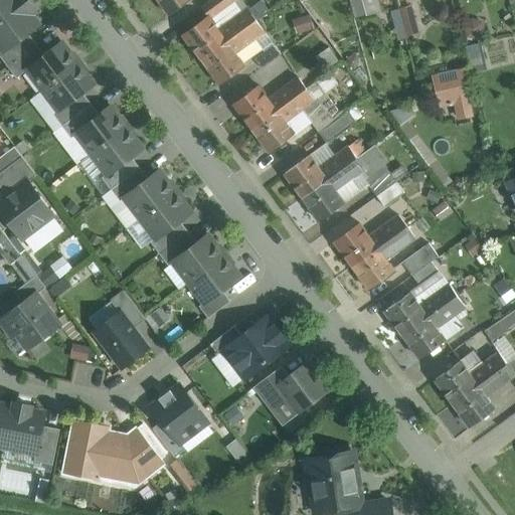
[(0,0),(0,20),(27,0),(0,0)]
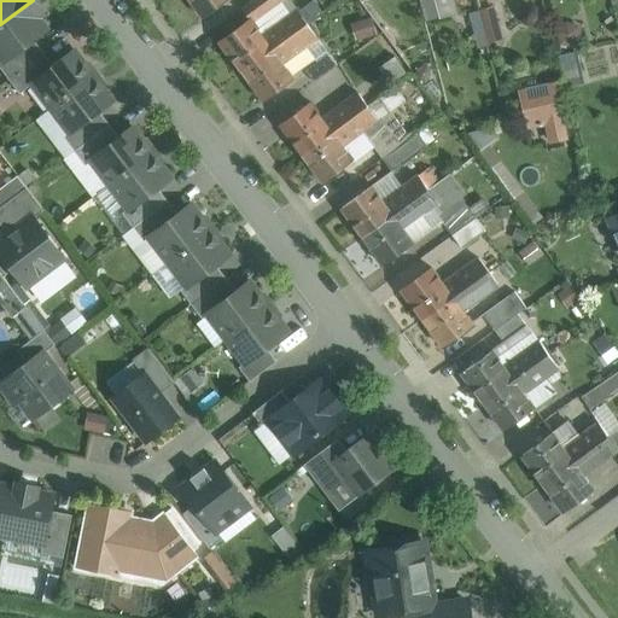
[(33,0),(0,24),(0,54),(4,60),(5,60),(34,39),(47,29),(39,17),(44,13),(33,0)]
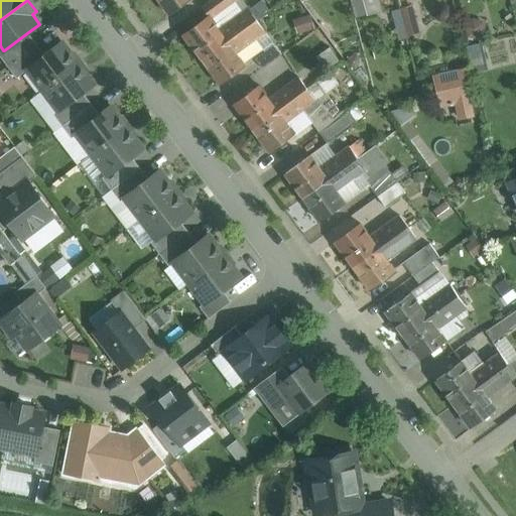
[(159,0),(169,14),(187,0),(159,0)]
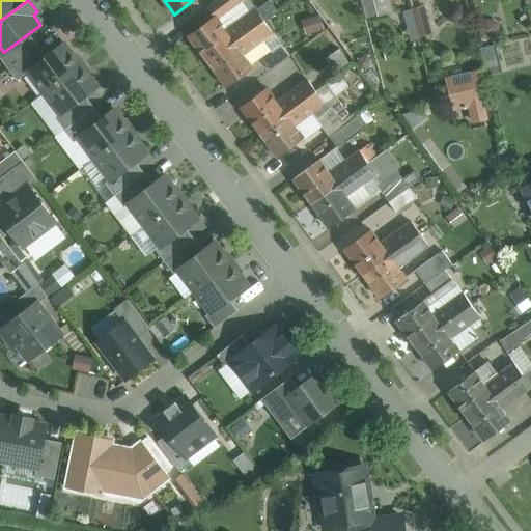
[(216,18),(191,36),(208,60),(234,42),(264,20),(256,8),(251,12),(242,0),(241,0),(221,16),(217,19),(216,18)]
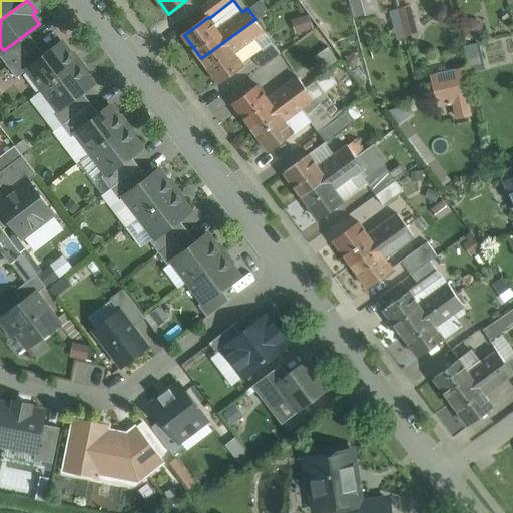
[(209,0),(205,3),(213,15),(232,0),(209,0)]
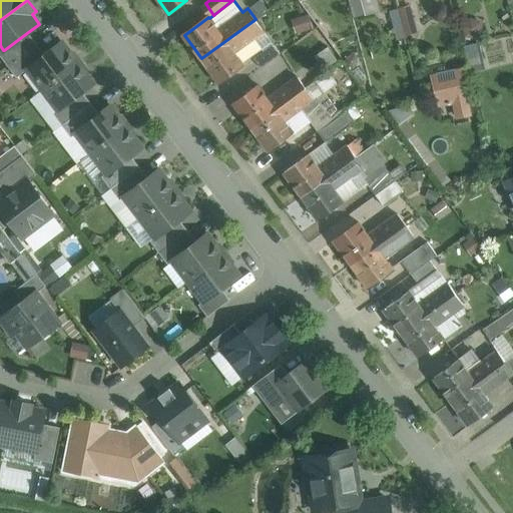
[(361,0),(348,0),(354,18),(365,15),(361,0)]
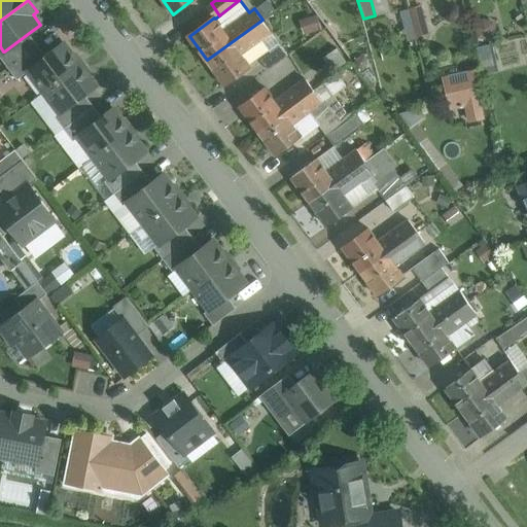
[(420,6),(410,8),(416,30),(425,27),(420,6)]
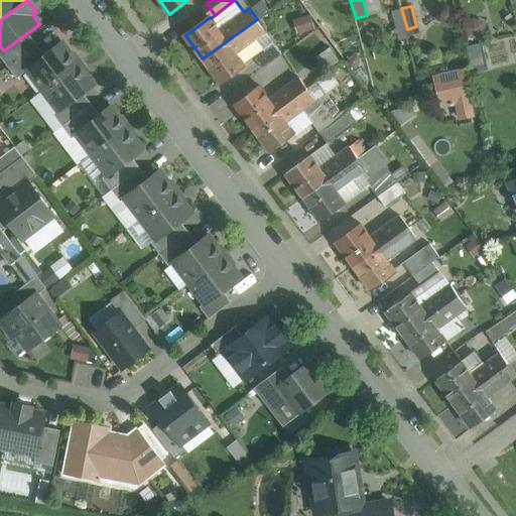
[(257,19),(228,40),(235,51),(265,30),(257,19)]
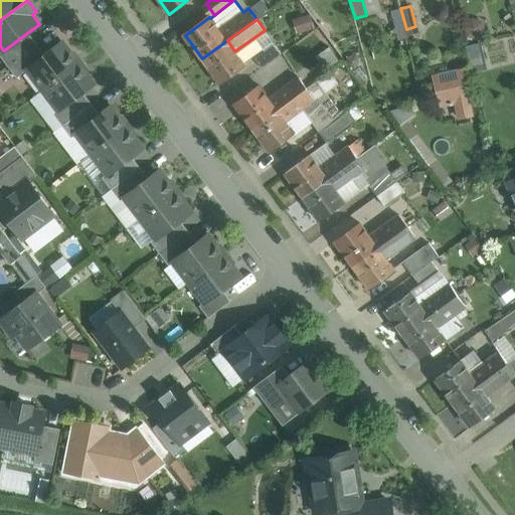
[(28,32),(4,50),(3,50),(0,52),(0,55),(8,65),(36,43),(28,32)]
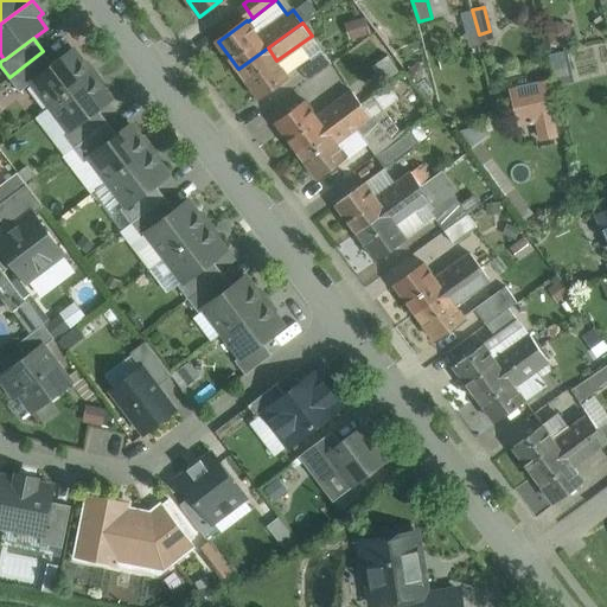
[(268,48),(238,69),(259,97),(288,76),(276,61),(268,48)]
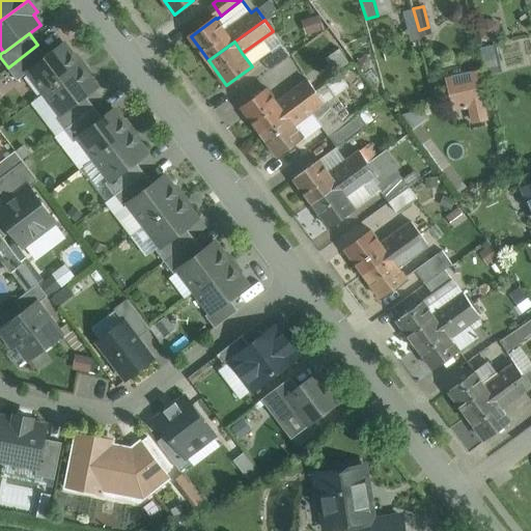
[(47,57),(28,71),(28,72),(45,92),(81,64),(64,43),(47,57)]
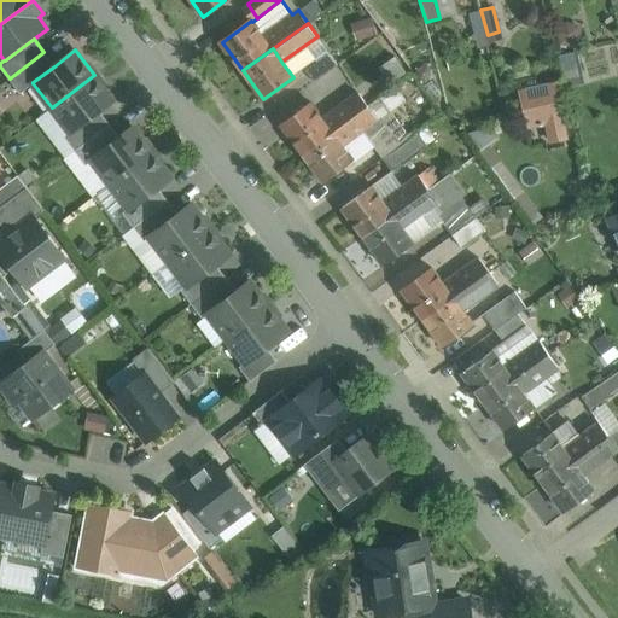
[(44,52),(10,79),(21,93),(33,83),(33,82),(54,66),(44,52)]
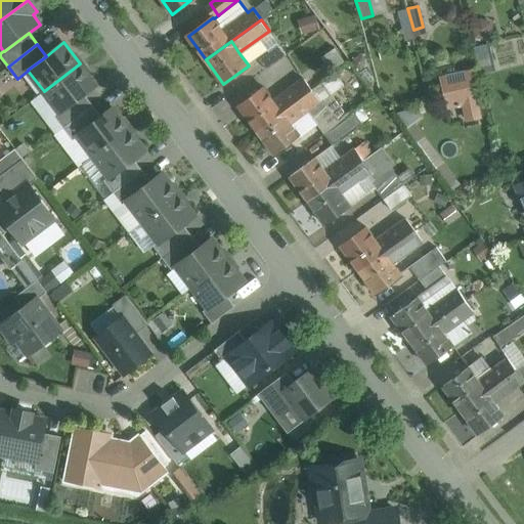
[(80,63),(44,91),(59,112),(59,113),(84,93),(95,85),(80,63)]
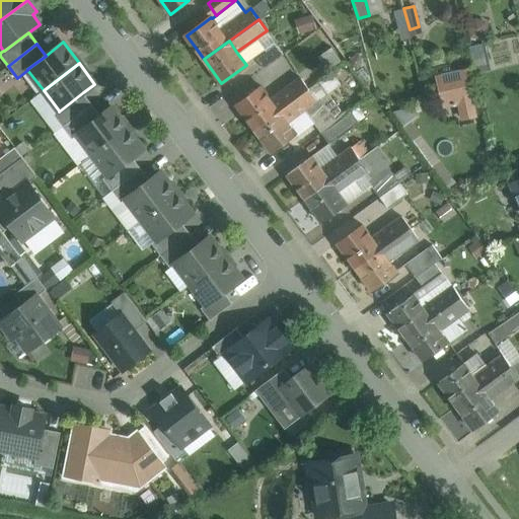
[(300,77),(271,98),(280,110),(309,89),(300,77)]
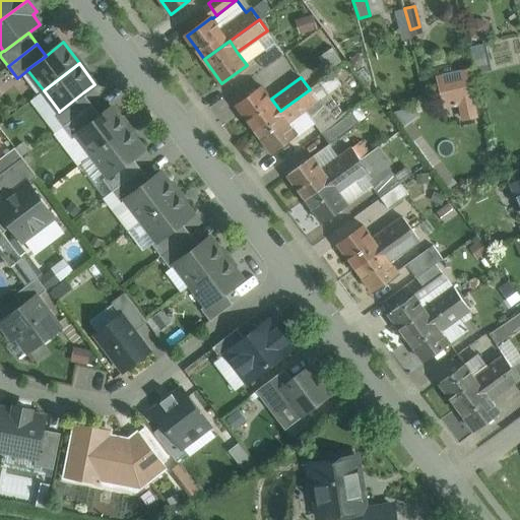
[(467,78),(440,84),(445,106),(472,100),(467,78)]
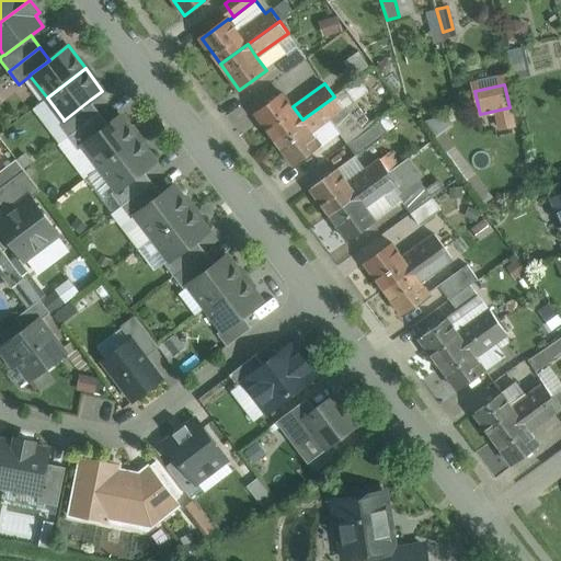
[(283,93),(256,113),(275,139),(302,119),(293,106),(283,93)]
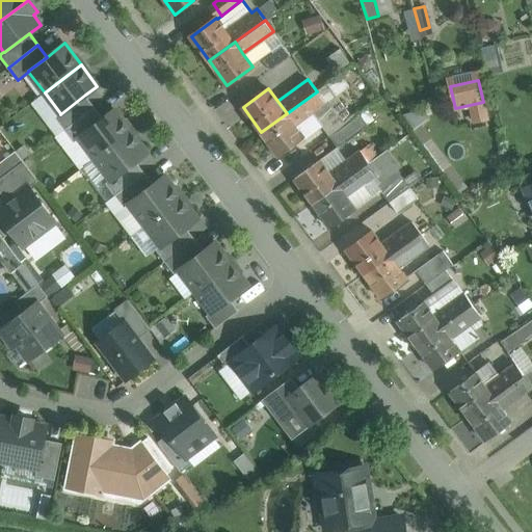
[(317,91),(287,113),(294,124),(312,112),(324,102),(317,91)]
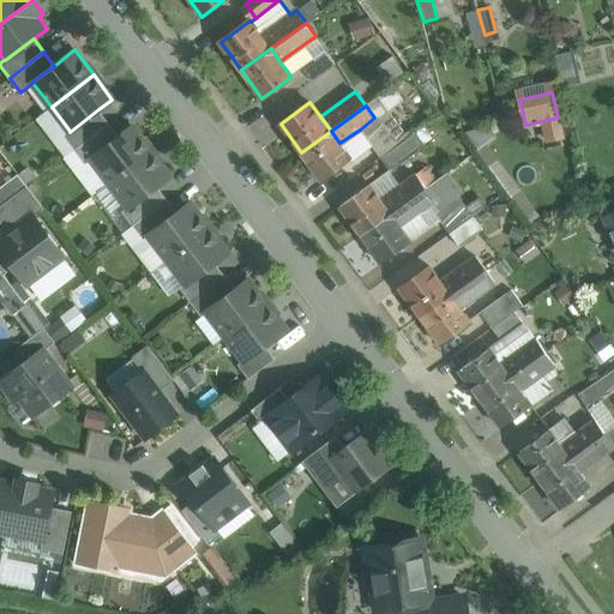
[(98,109),(70,132),(70,131),(64,136),(74,149),(109,124),(98,109)]
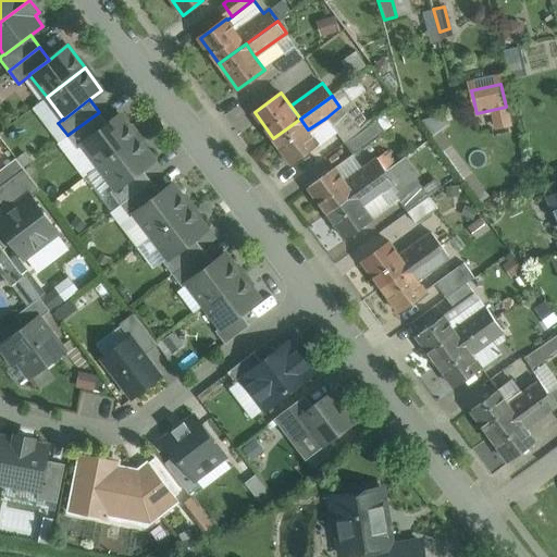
[(354,103),(330,121),(336,131),(345,143),(369,125),(354,103)]
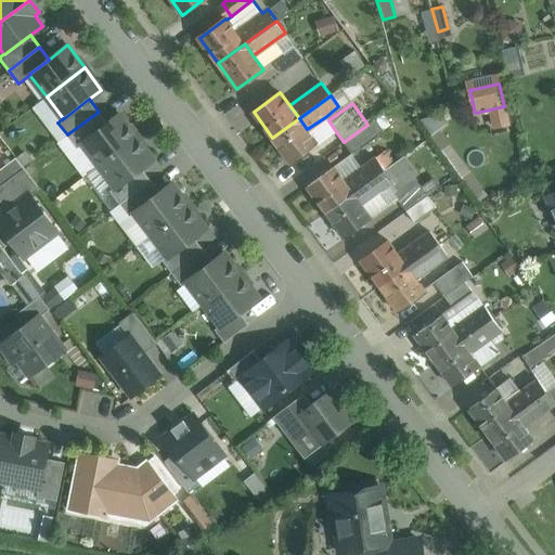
[(107,124),(99,112),(67,134),(77,147),(82,143),(107,124)]
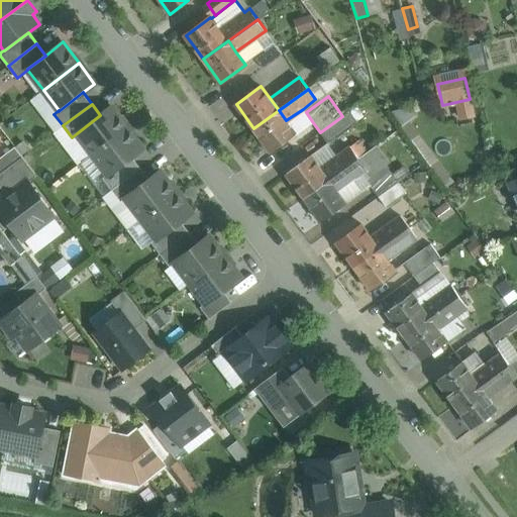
[(92,154),(128,128),(112,106),(100,115),(77,133),(92,154)]
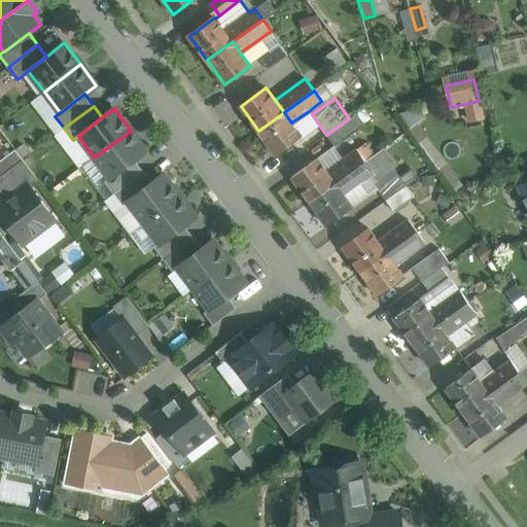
[(291,123),(284,112),(258,131),(275,154),(318,124),(312,114),(309,111),(291,123)]
